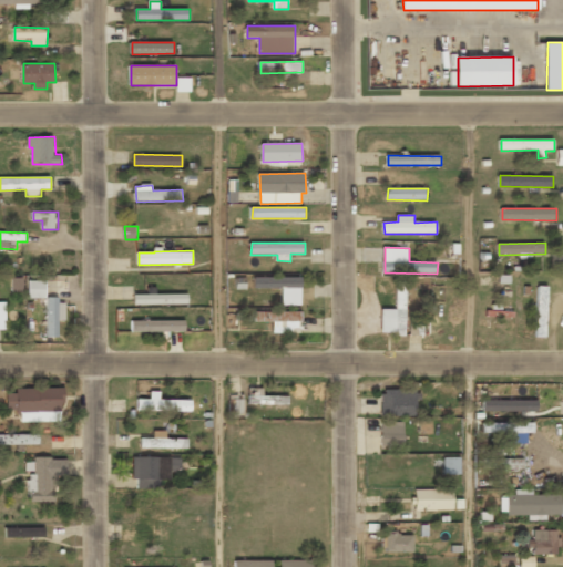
[(303,277),(255,277),(255,288),(284,288),(283,305),(303,306),(303,277)]
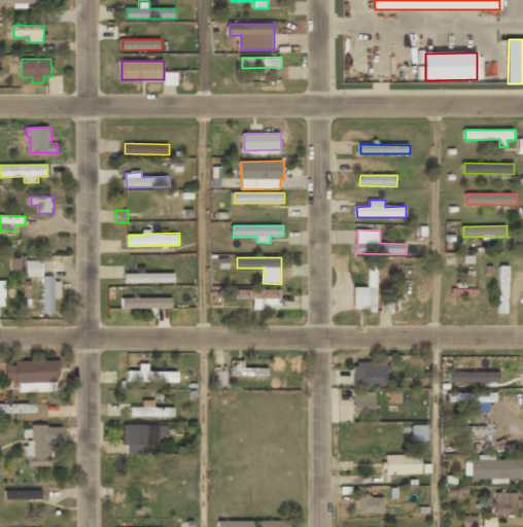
[(13,258),(13,272),(24,271),(23,258),(13,258)]
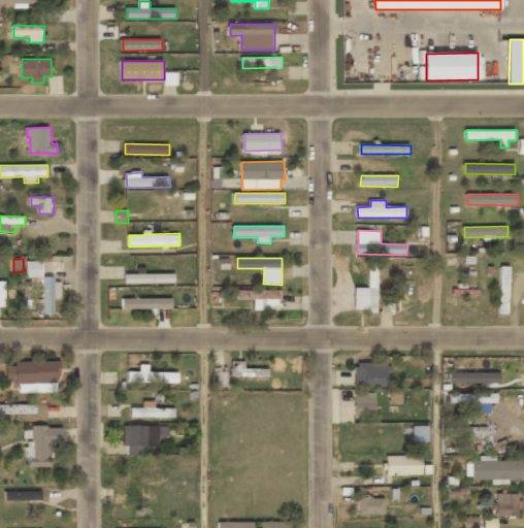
[(28,277),(44,277),(44,261),(28,261),(28,277)]
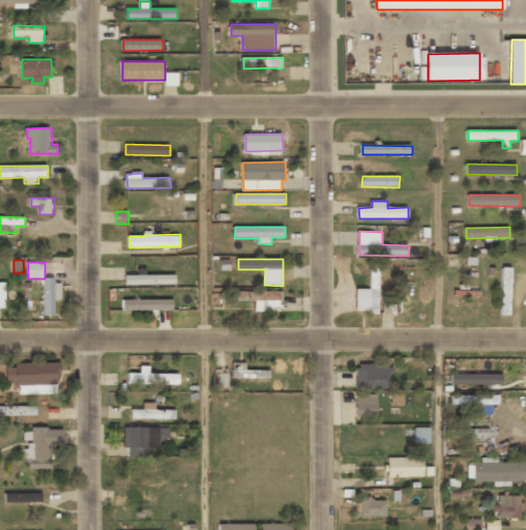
[(357,313),(380,313),(380,264),(372,264),(371,289),(358,289),(357,313)]
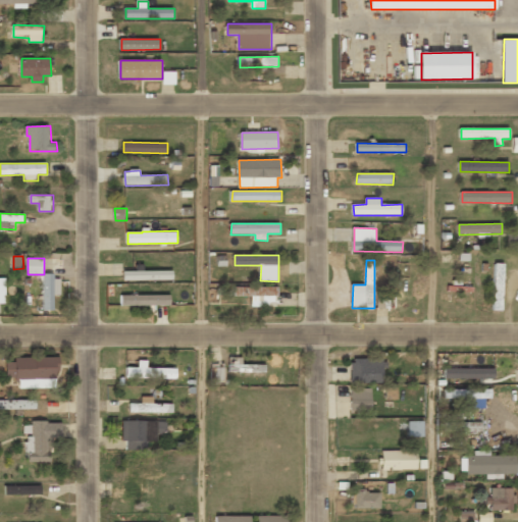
[(504,311),(506,264),(496,263),(495,310),(504,311)]
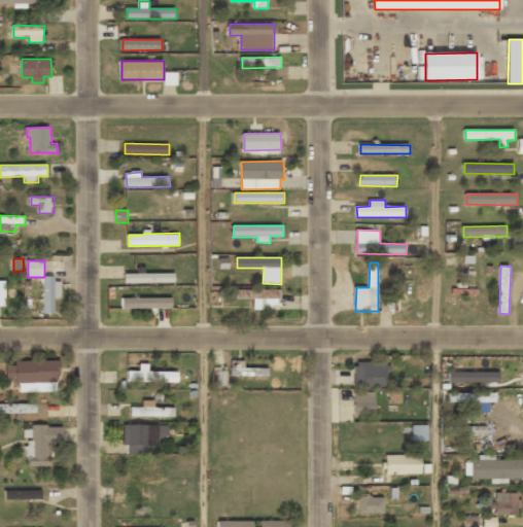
[(175,282),(175,273),(147,274),(147,267),(139,267),(139,274),(126,274),(126,283),(175,282)]
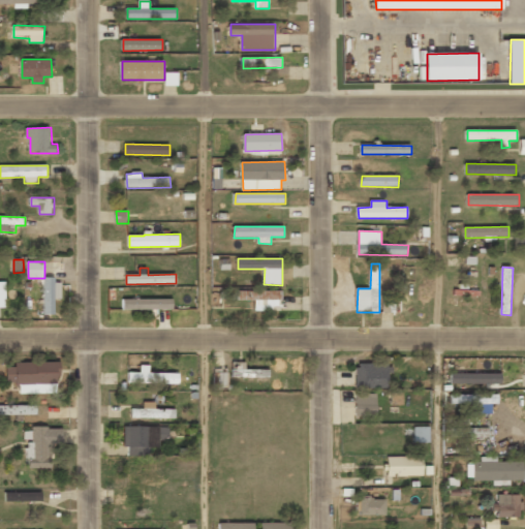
[(45,314),(56,314),(56,300),(63,300),(63,279),(45,279),(45,314)]
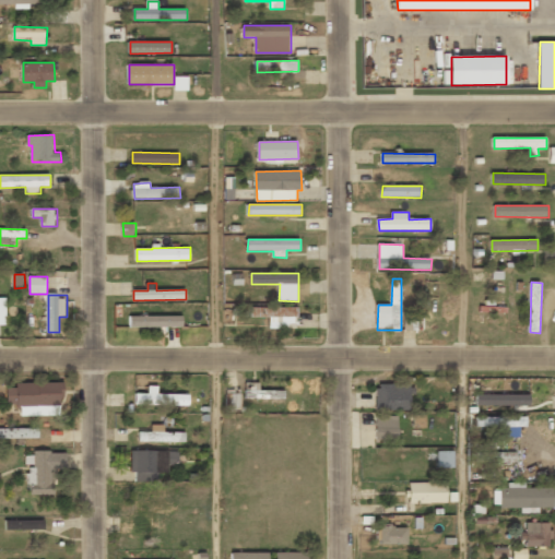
[(298,308),(251,307),(251,317),(271,317),(270,326),(298,326),(298,308)]
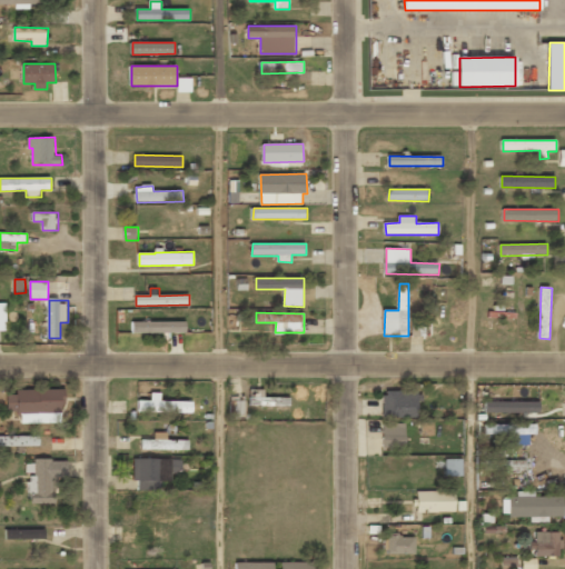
[(187,332),(187,321),(134,322),(134,333),(187,332)]
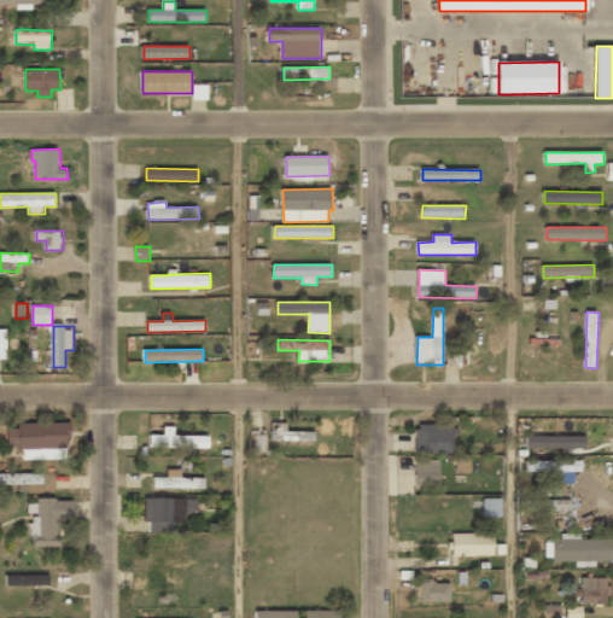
[(70,423),(19,423),(19,429),(9,429),(9,450),(71,449),(70,423)]
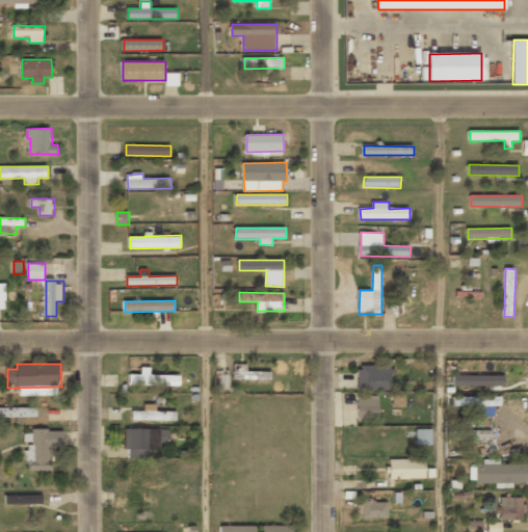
[(360,390),(395,391),(396,366),(360,365),(360,390)]
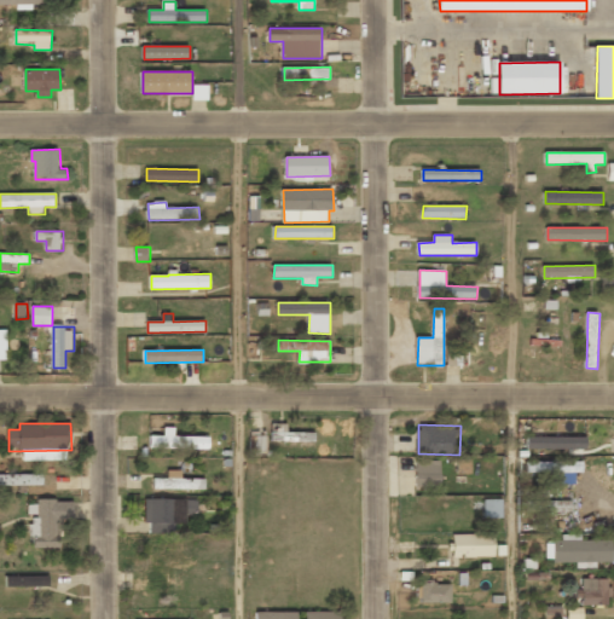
[(151,449),(210,450),(210,437),(175,435),(175,428),(164,428),(164,435),(152,435),(151,449)]
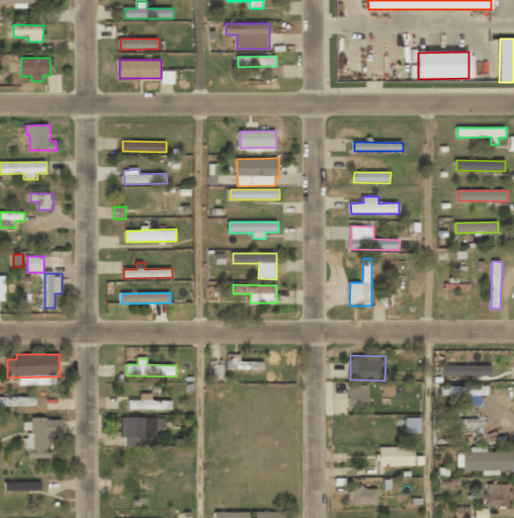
[(442,375),(492,376),(492,365),(442,365),(442,375)]
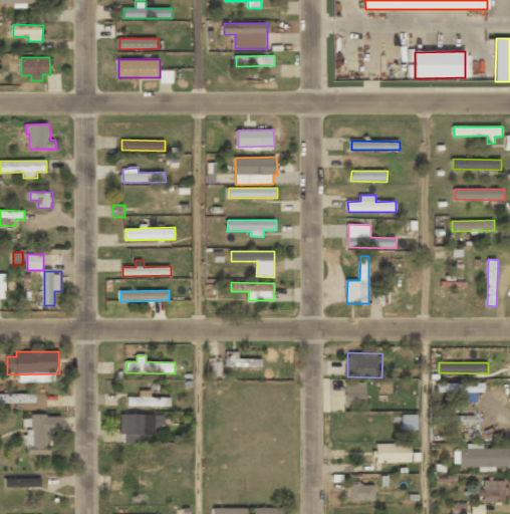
[(212,378),(222,378),(222,364),(213,364),(212,378)]
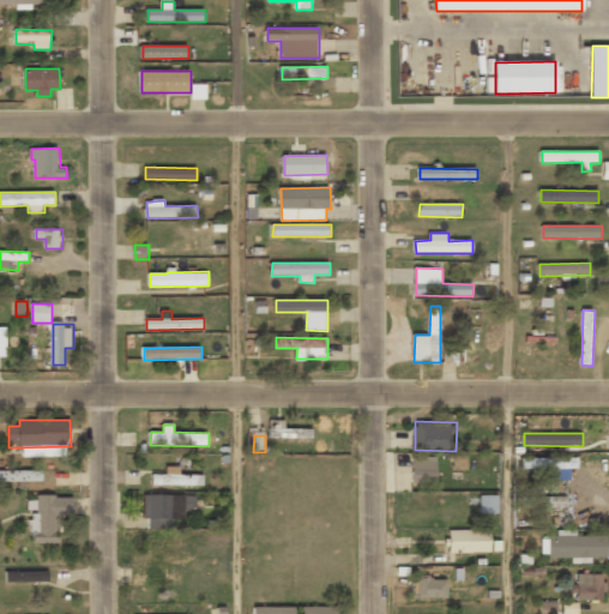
[(469,456),(456,456),(456,470),(469,470),(469,456)]
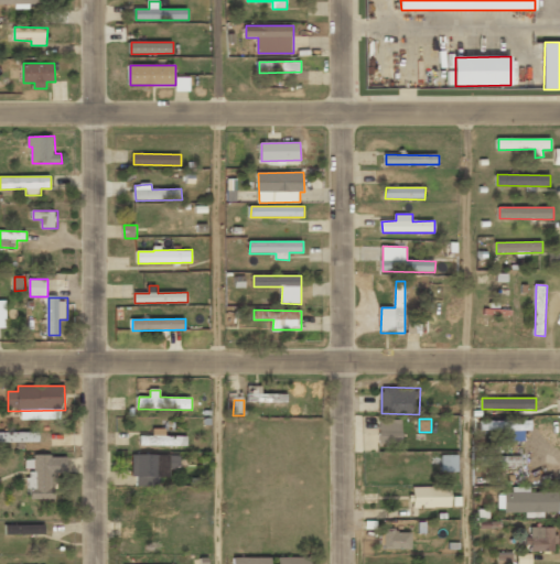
[(402,420),(380,420),(380,446),(402,446),(402,420)]
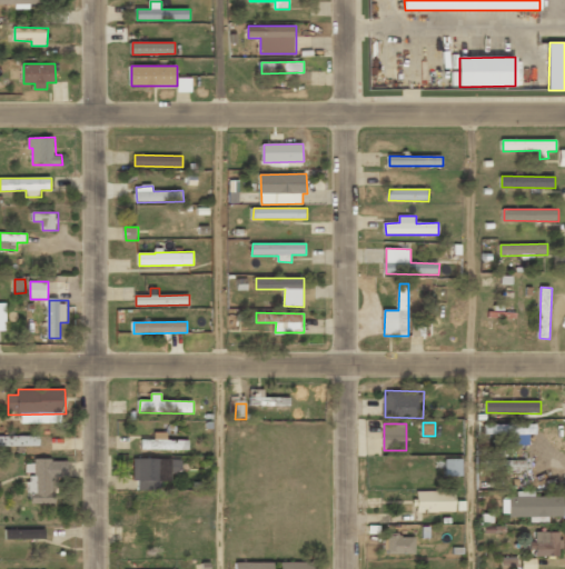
[(537,423),(486,425),(486,435),(511,435),(511,446),(532,445),(531,435),(537,435),(537,423)]
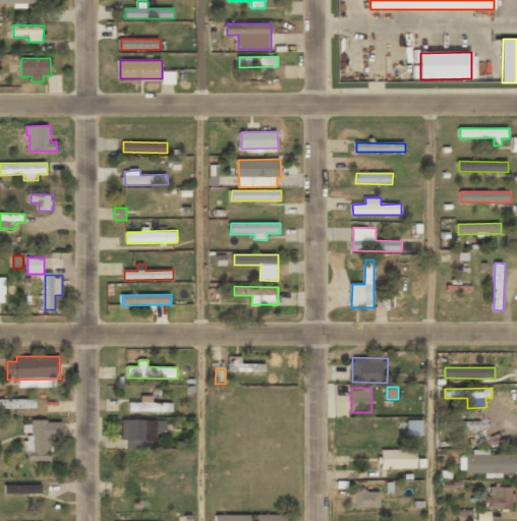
[(174,403),(154,403),(155,396),(142,396),(142,403),(131,402),(131,411),(174,412),(174,403)]
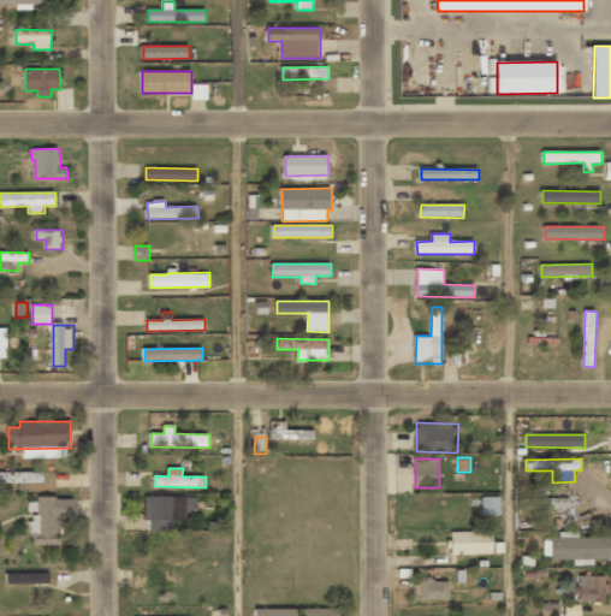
[(0,472),(0,483),(45,483),(45,472),(0,472)]
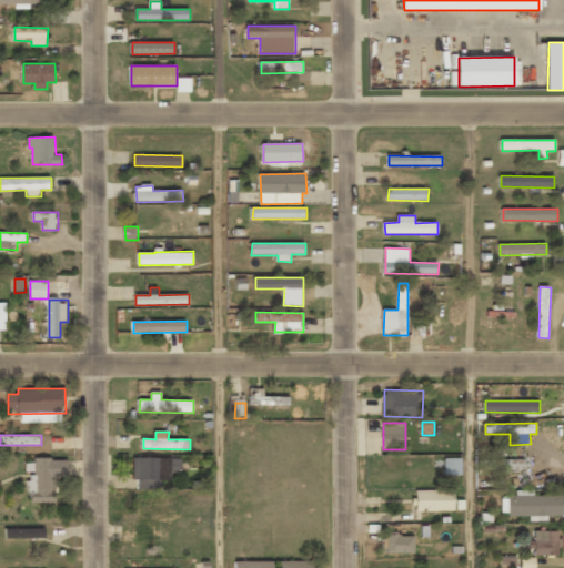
[(139,489),(162,489),(162,480),(172,480),(173,472),(183,472),(183,458),(134,457),(134,480),(139,480),(139,489)]
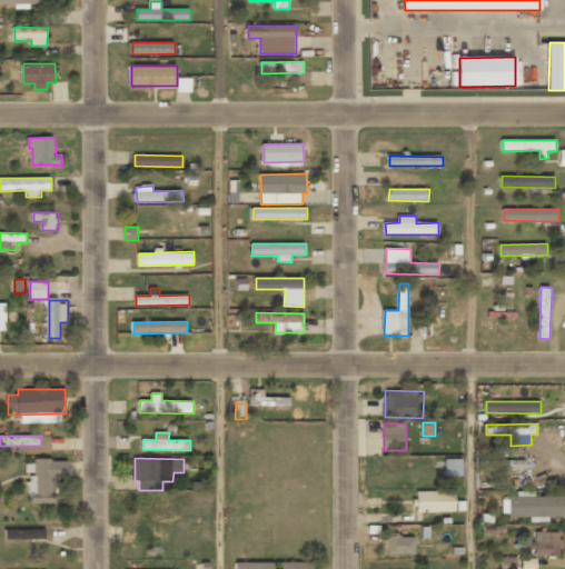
[(57,503),(57,491),(62,491),(62,478),(69,478),(69,460),(33,459),(33,503),(57,503)]
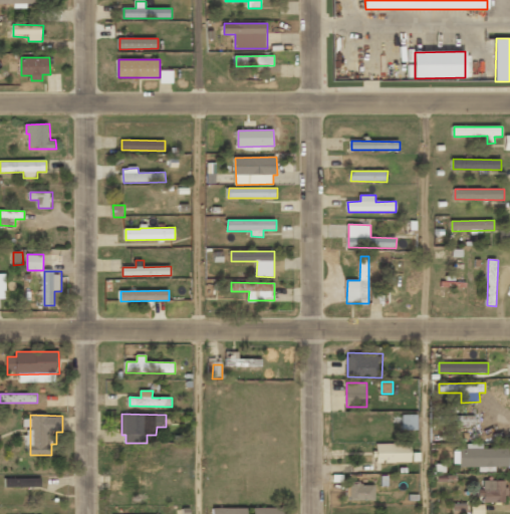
[(419,415),(404,415),(404,431),(420,430),(419,415)]
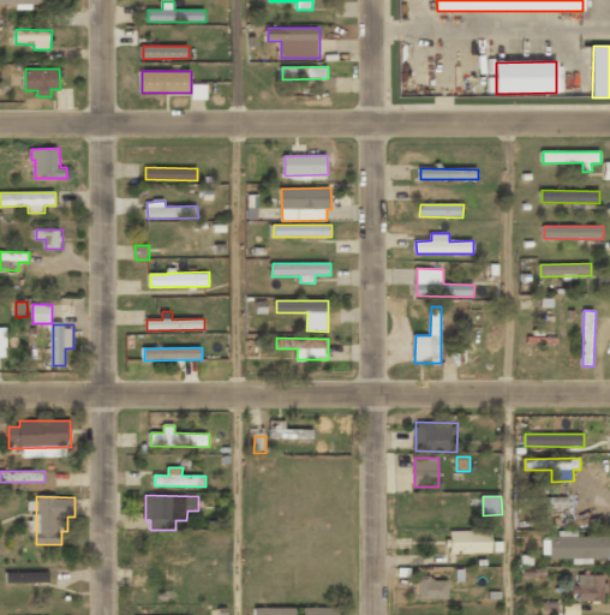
[(569,497),(527,497),(527,508),(569,508),(569,497)]
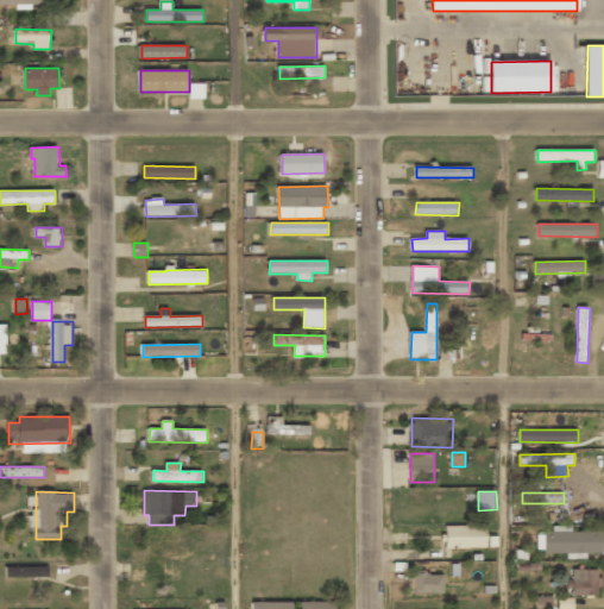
[(488,547),(488,525),(447,526),(448,548),(488,547)]
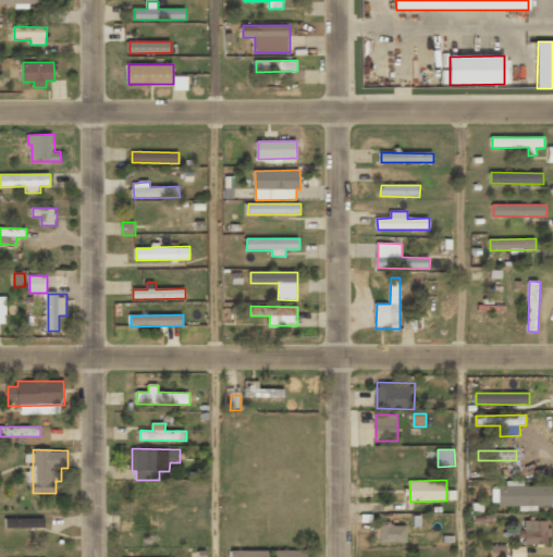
[(525,485),(525,481),(507,481),(507,487),(494,487),(494,505),(520,506),(520,511),(538,511),(538,506),(552,506),(552,486),(525,485)]
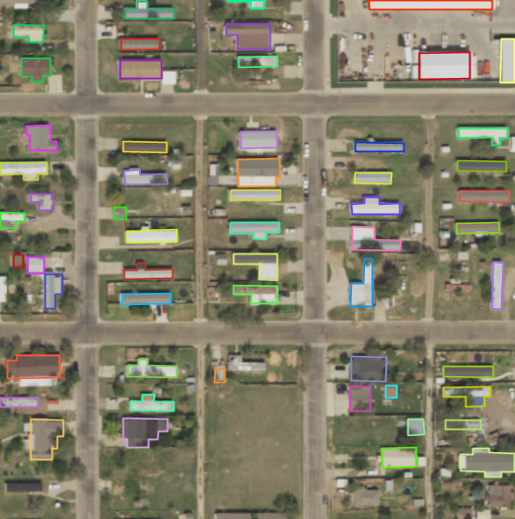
[(7,492),(43,492),(43,483),(7,484),(7,492)]
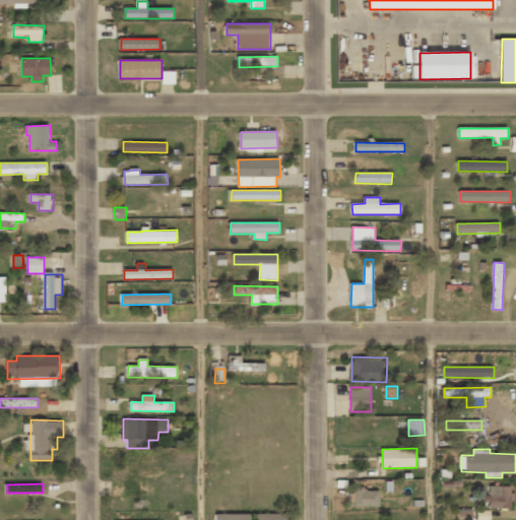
[(380,506),(380,492),(367,492),(367,486),(355,488),(356,506),(380,506)]
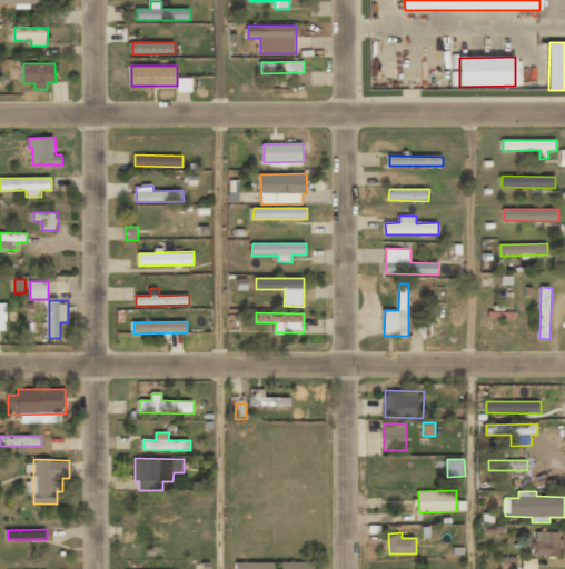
[(534,556),(563,557),(563,532),(537,532),(537,542),(535,542),(534,556)]
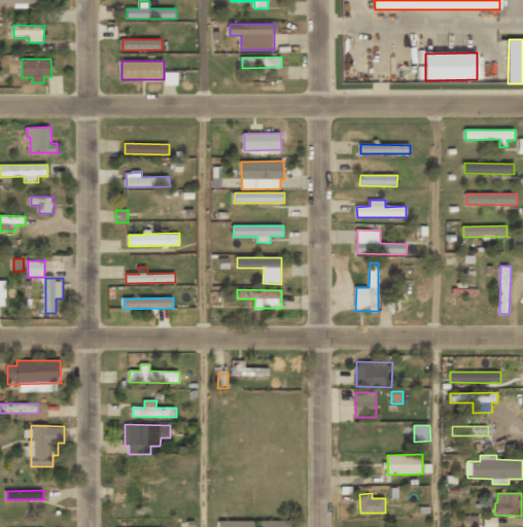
[(480,526),(481,517),(466,516),(465,526),(480,526)]
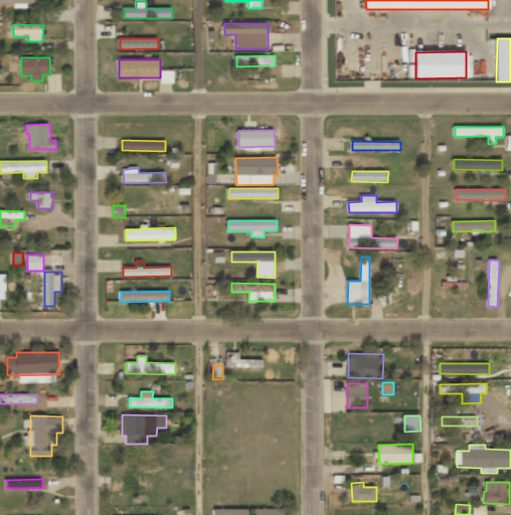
[(486,514),(486,506),(474,506),(474,514),(486,514)]
